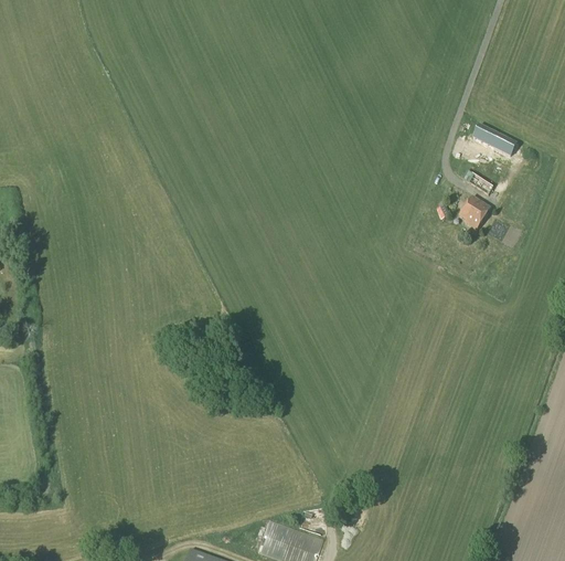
[(515,143),(480,123),(472,135),(509,155),(515,143)]
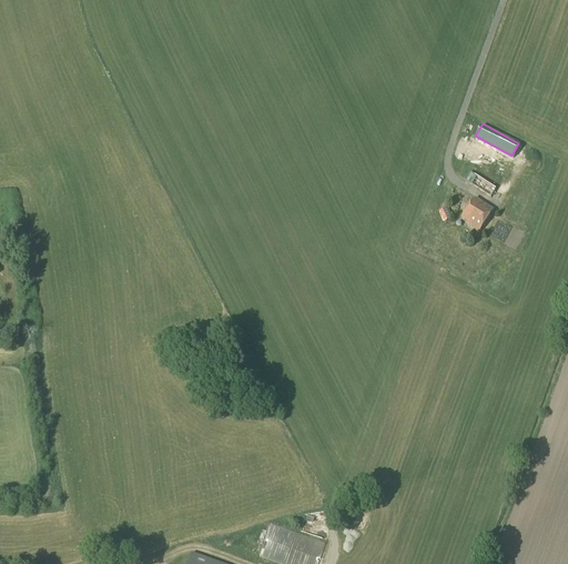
[(492,193),(496,185),(469,169),(465,177),(492,193)]
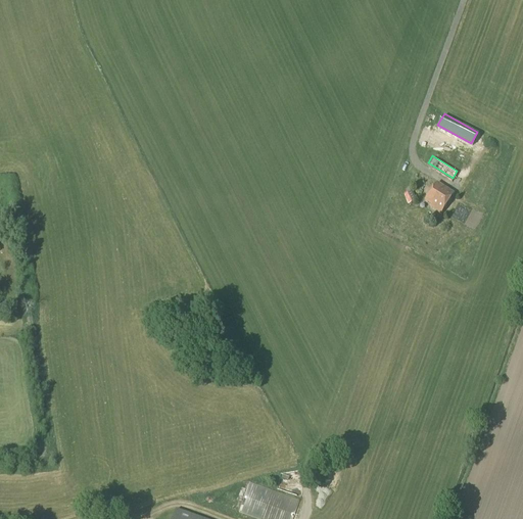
[(436,180),(424,198),(431,202),(430,204),(440,211),(454,191),(436,180)]
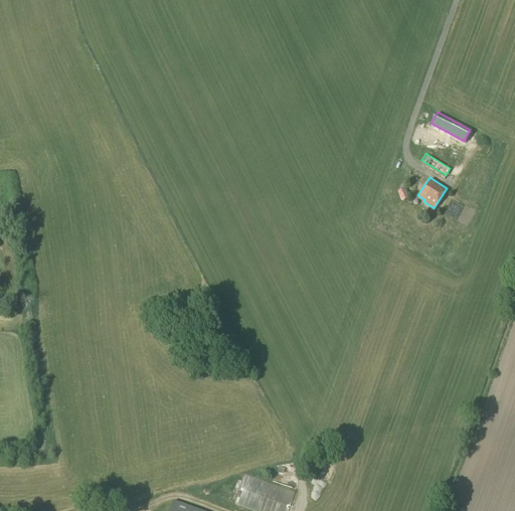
[(404,196),(409,193),(405,184),(400,186),(404,196)]
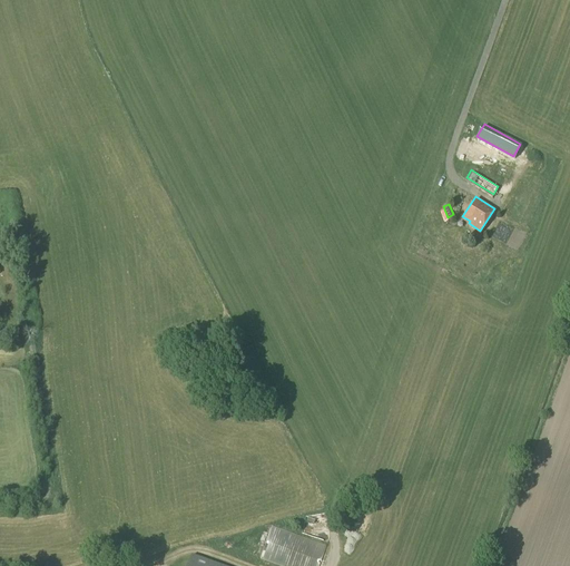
[(305,515),(310,535),(332,530),(327,510),(305,515)]
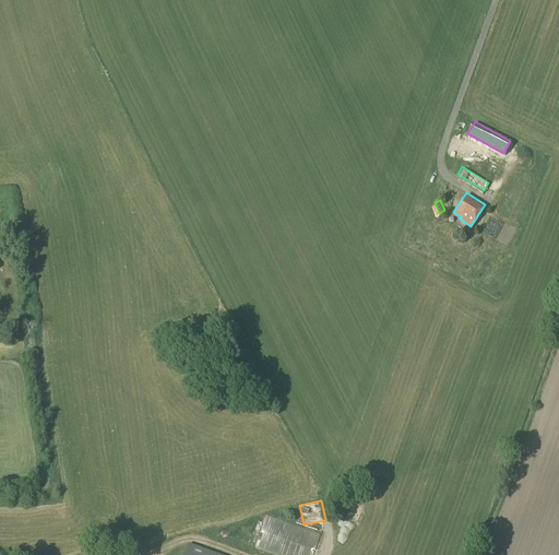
[(227,554),(189,541),(183,554),(227,554)]
